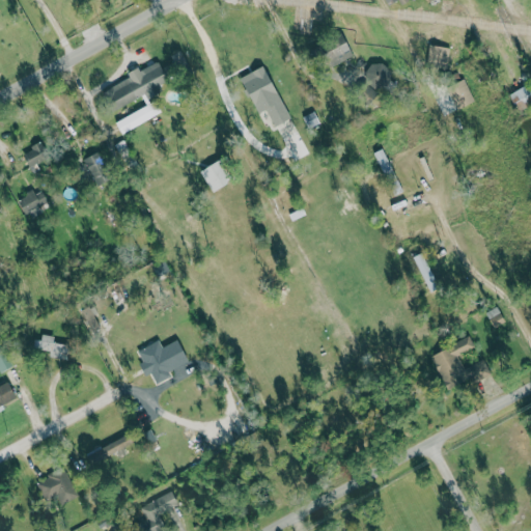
[(313,47),(324,68),(354,55),(343,32),(313,47)]
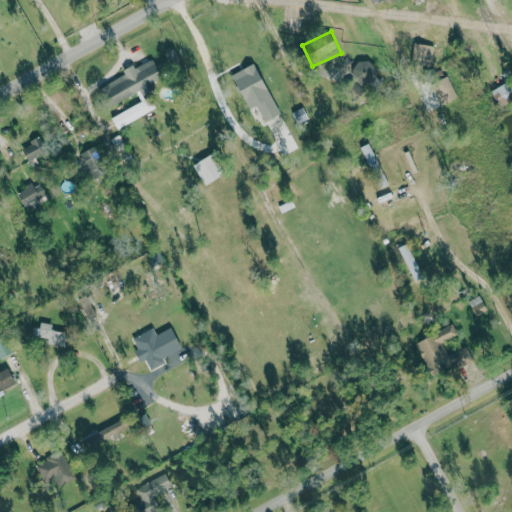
[(435,47),(414,43),(411,61),(431,65),(435,47)]
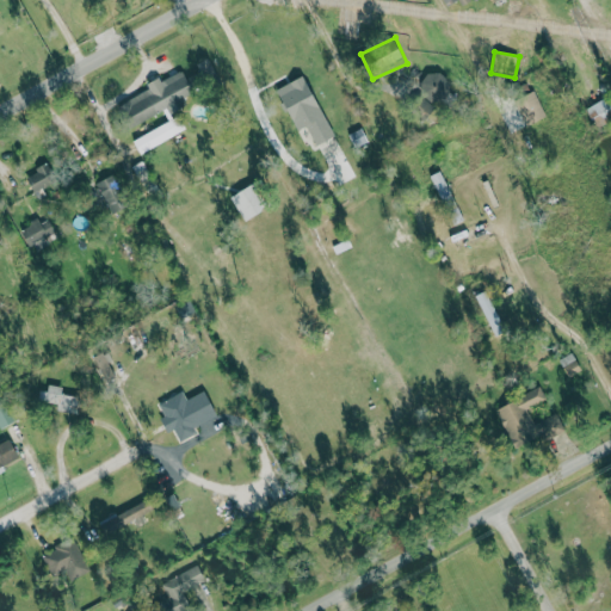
[(116,106),(128,129),(164,110),(167,118),(190,106),(186,98),(193,93),(183,69),(148,87),(149,91),(116,106)]
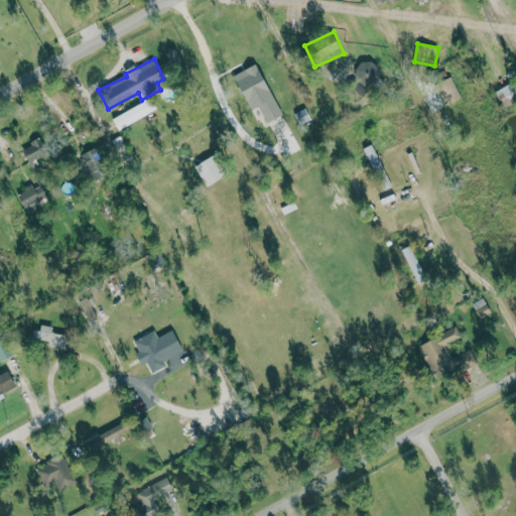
[(373,60),(355,67),(366,98),(384,92),(373,60)]
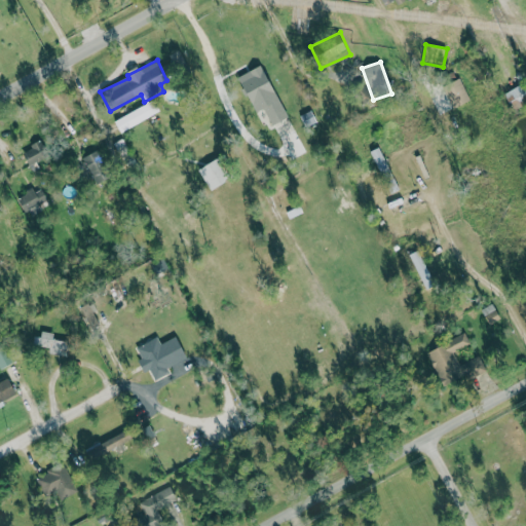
[(255,113),(265,109),(271,125),(287,120),(266,66),(240,75),(255,113)]
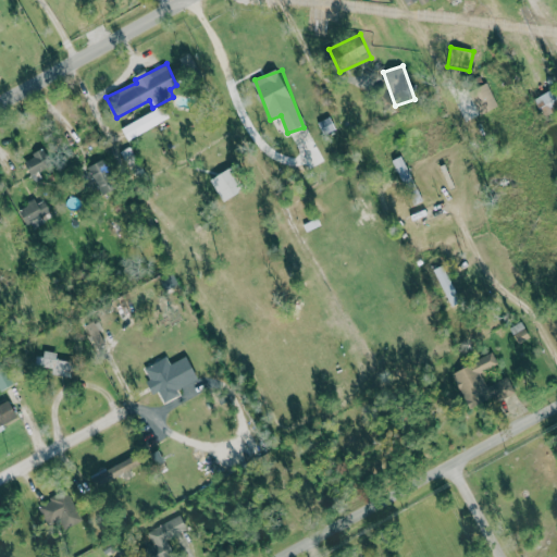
[(498,107),(487,84),(470,93),(481,115),(498,107)]
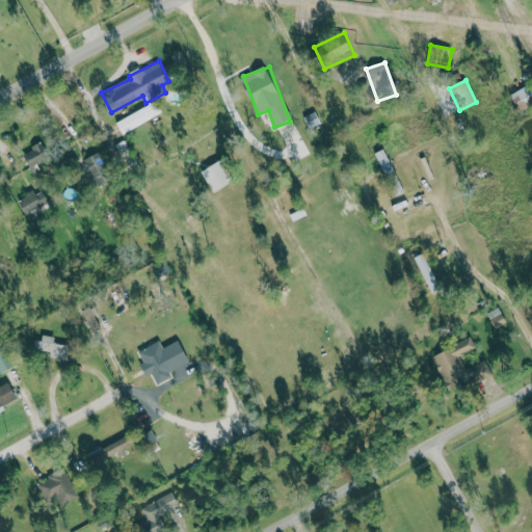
[(531,102),(531,99),(527,87),(511,94),(517,108),(531,102)]
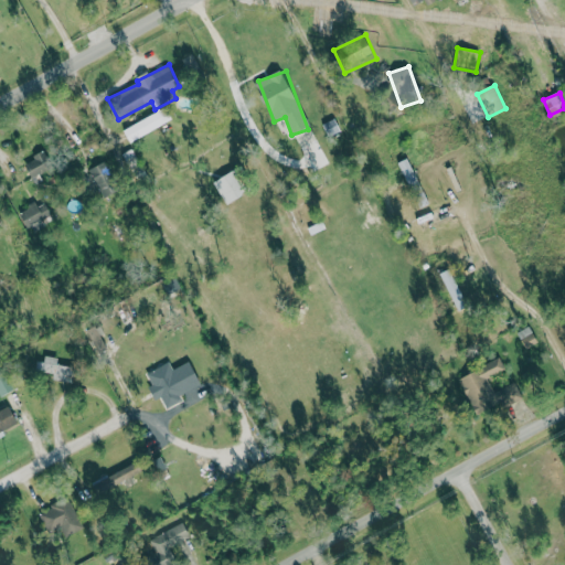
[(129,141),(171,123),(166,109),(124,128),(129,141)]
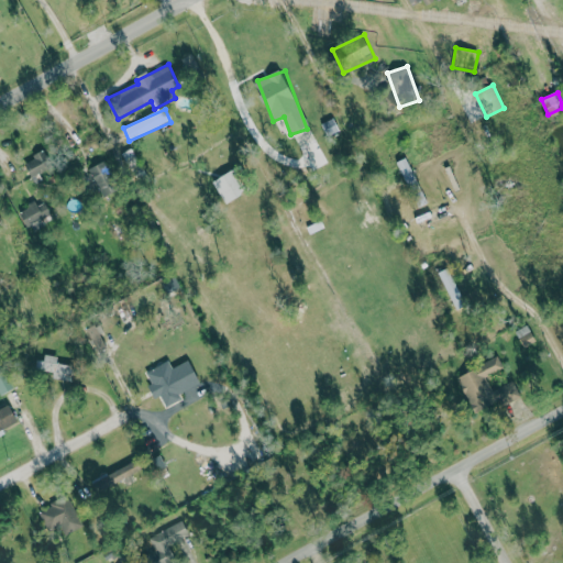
[(328,136),(340,131),(333,118),(321,124),(328,136)]
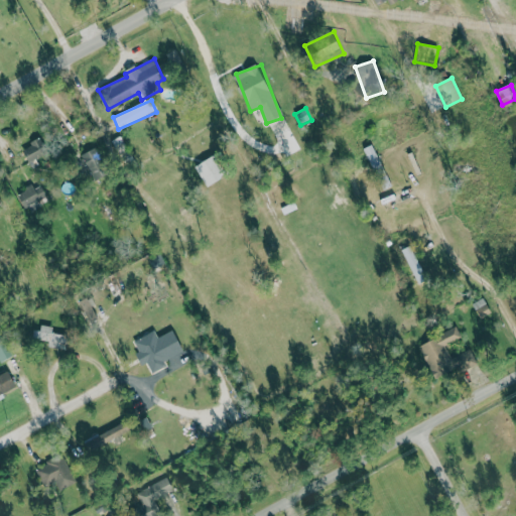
[(392,186),(373,144),(364,149),(383,190),(392,186)]
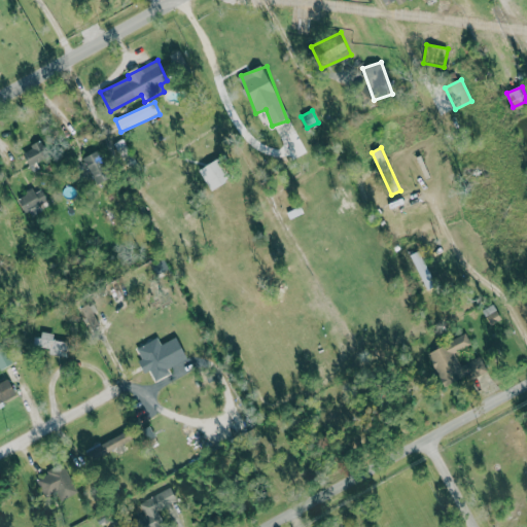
[(83,156),(96,185),(114,177),(101,148),(83,156)]
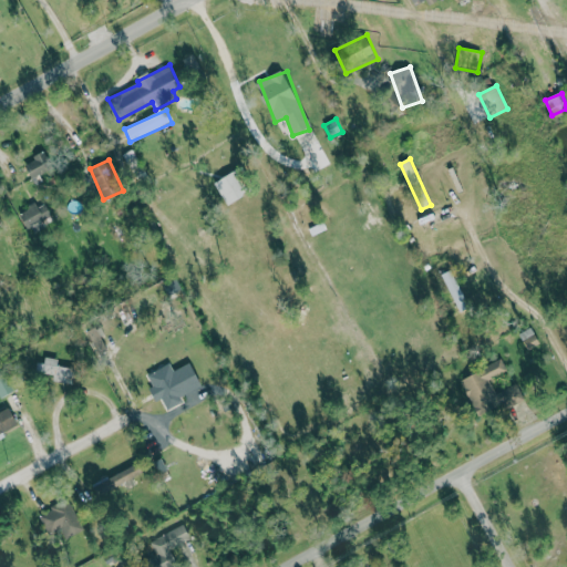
[(228,206),(246,195),(233,173),(215,183),(228,206)]
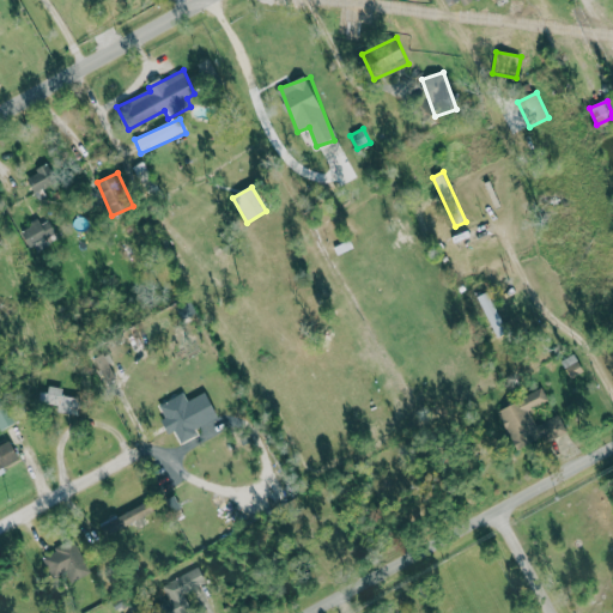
[(22,229),(31,252),(58,242),(50,220),(40,224),(40,222),(22,229)]
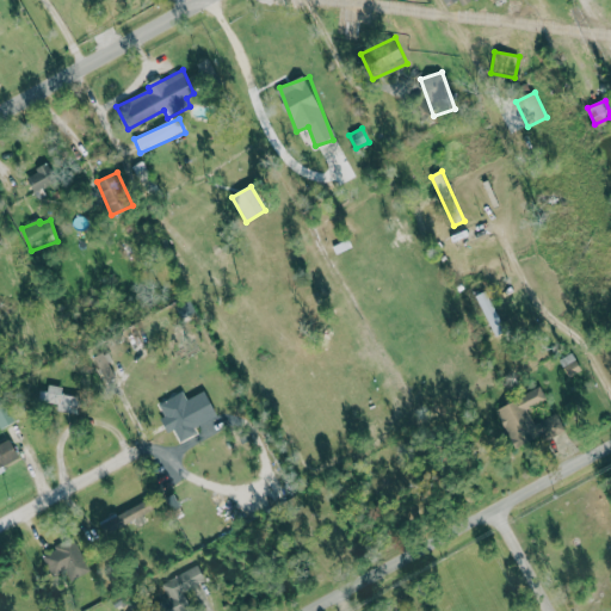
[(479,295),(493,337),(504,333),(489,291),(479,295)]
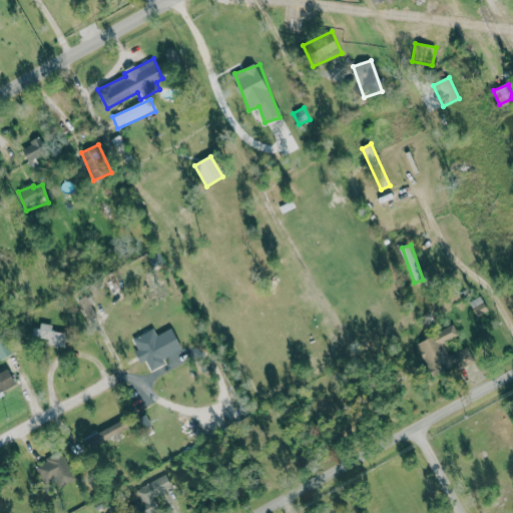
[(489,312),(482,298),(477,301),(476,299),(471,302),(478,317),(489,312)]
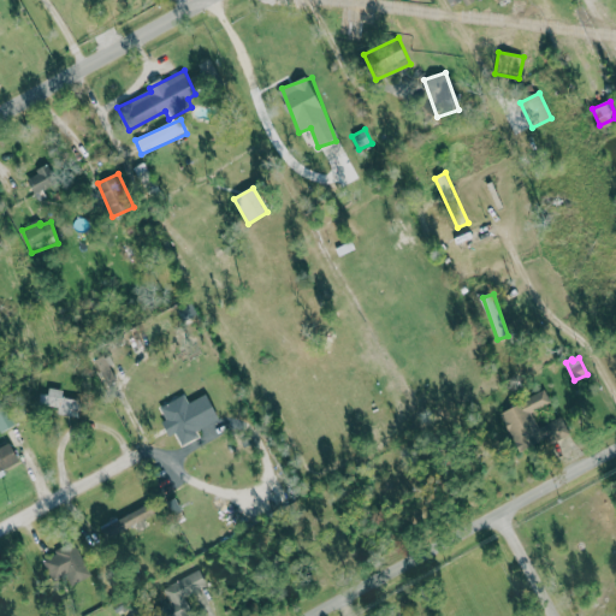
[(64,397),(64,390),(41,389),(40,404),(61,406),(60,420),(81,421),(82,398),(64,397)]
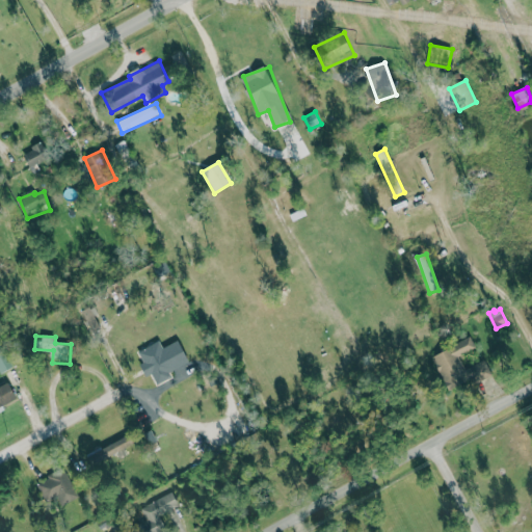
[(431,355),(449,393),(491,373),(485,360),(466,369),(459,355),(476,348),(471,338),(431,355)]
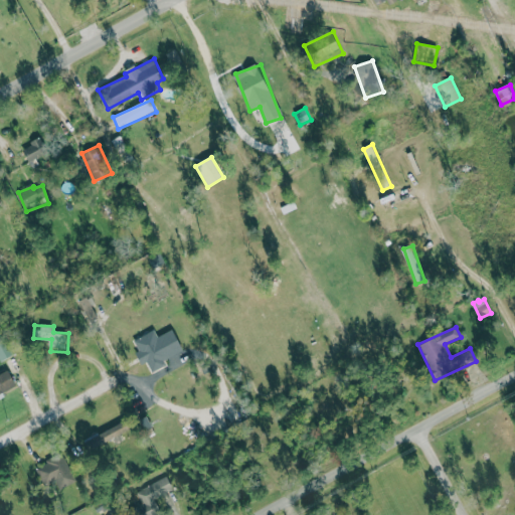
[(183,350),(173,329),(158,336),(155,330),(132,341),(142,362),(147,359),(152,371),(166,364),(164,359),(183,350)]
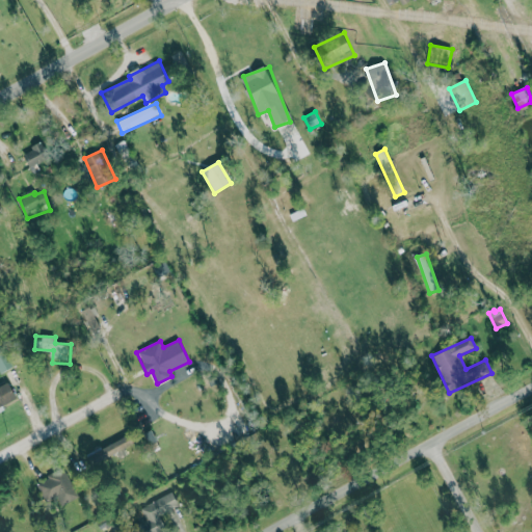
[(0,348),(0,372),(0,373),(15,366),(4,346),(0,348)]
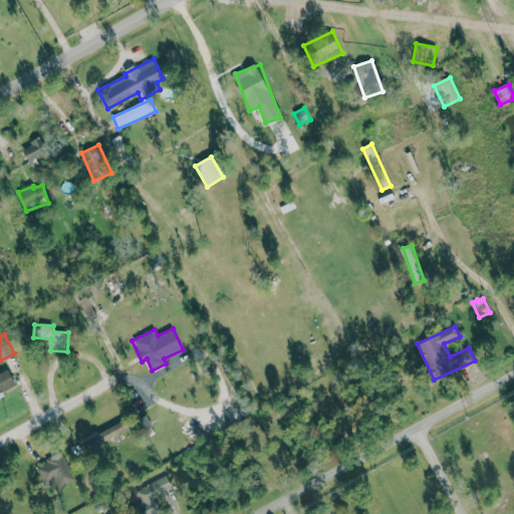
[(0,393),(16,386),(9,369),(0,373),(0,393)]
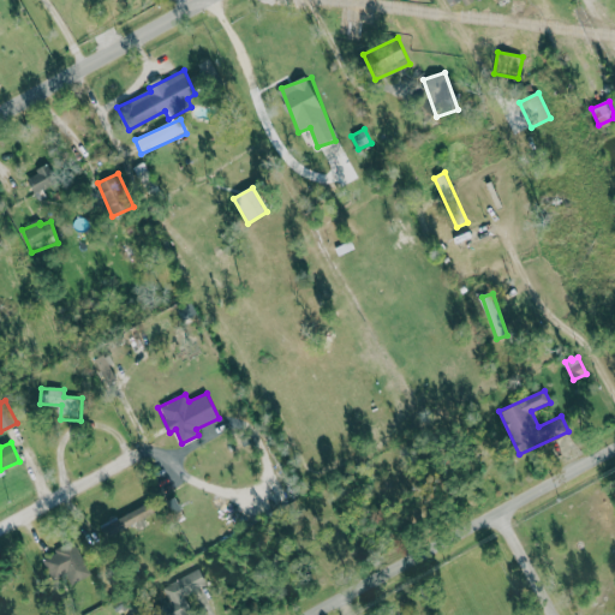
[(155,512),(148,500),(101,527),(107,538),(155,512)]
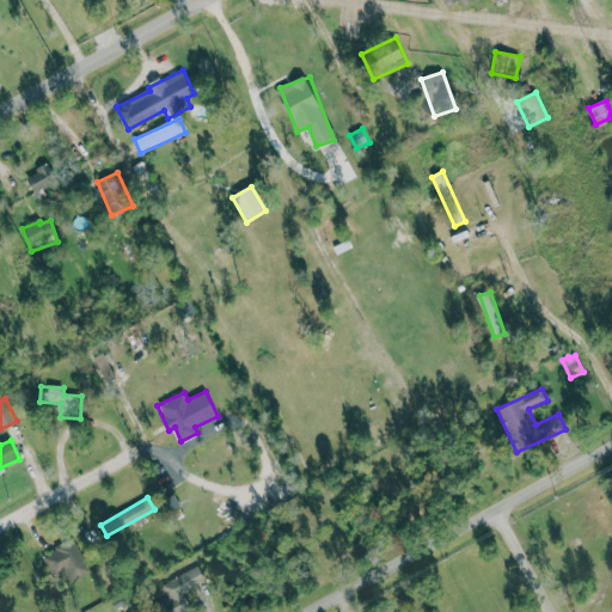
[(71,581),(90,574),(77,539),(42,552),(51,576),(67,570),(71,581)]
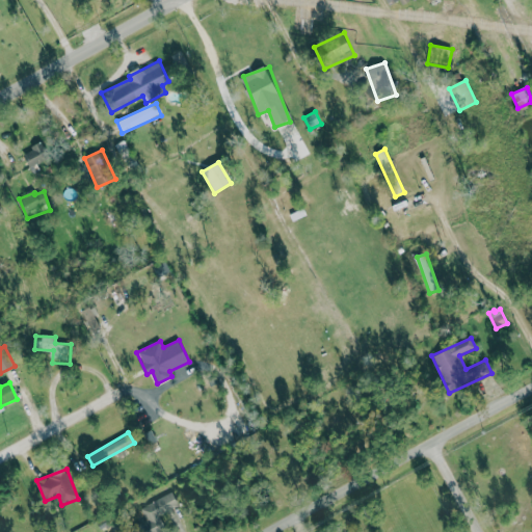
[(145,520),(140,522),(144,531),(165,531),(159,515),(181,506),(175,491),(140,506),(145,520)]
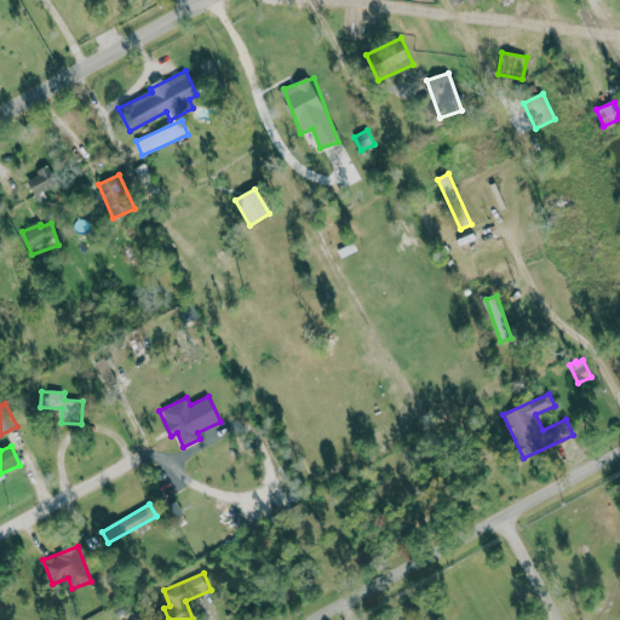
[(142,619),(131,600),(114,608),(119,616),(130,610),(135,619),(142,619)]
